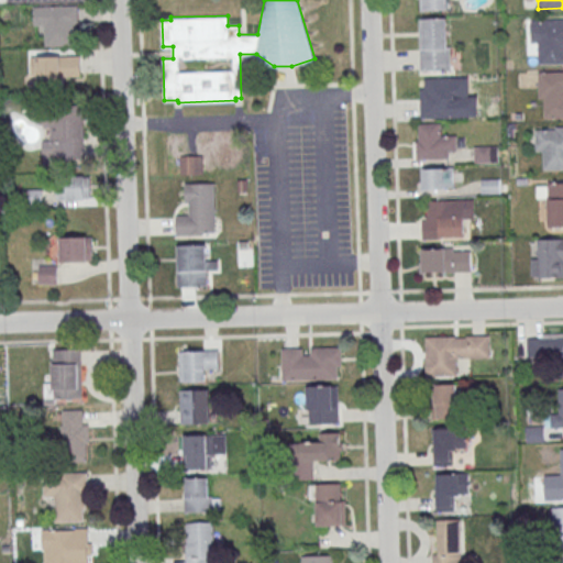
[(34,7),(34,28),(45,28),(45,46),(78,46),(78,6),(34,7)]
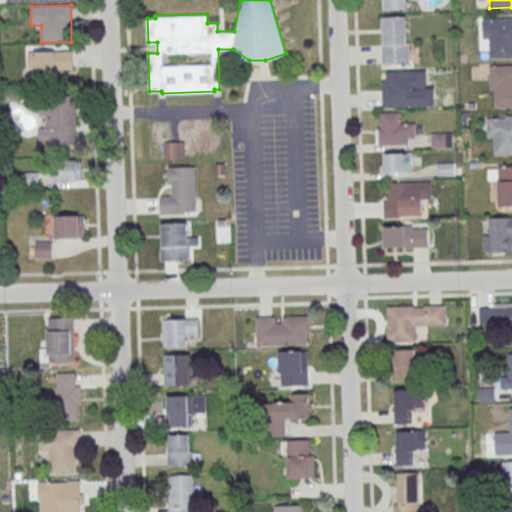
[(381,16),(407,16),(408,42),(410,42),(410,63),(382,64),(381,16)]
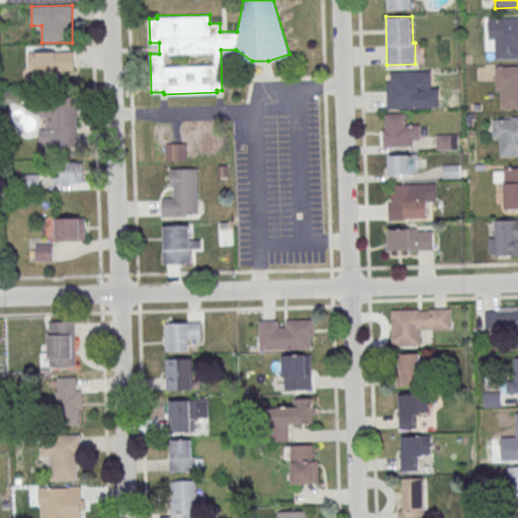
[(488,18),(517,17),(517,58),(495,59),(495,38),(489,39),(488,18)]
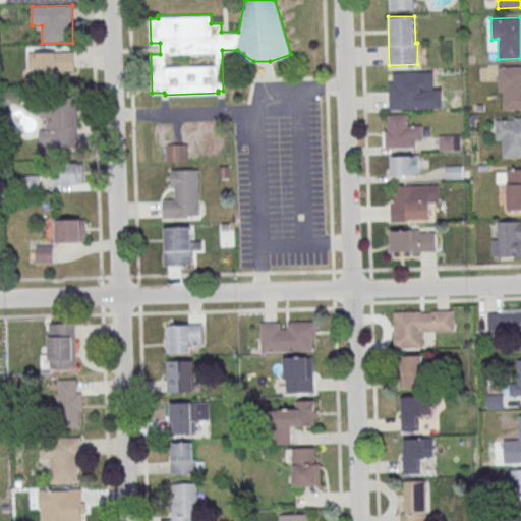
[(74,53),(30,53),(30,74),(74,74),(74,53)]
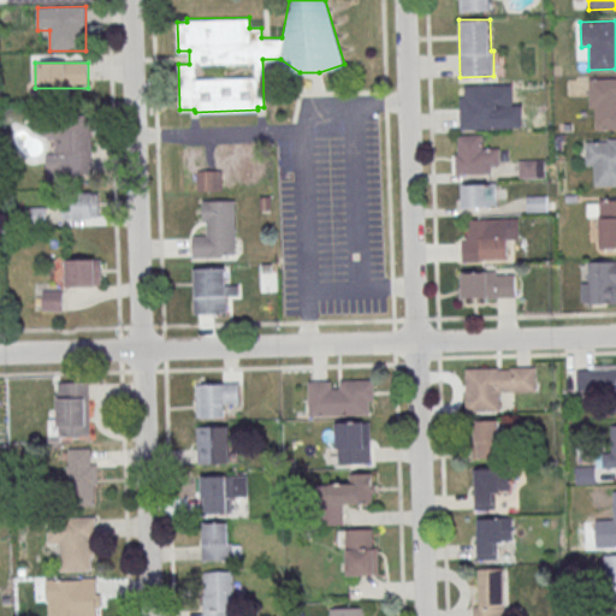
[(588,77),(615,77),(615,129),(596,130),(596,107),(588,107),(588,77)]
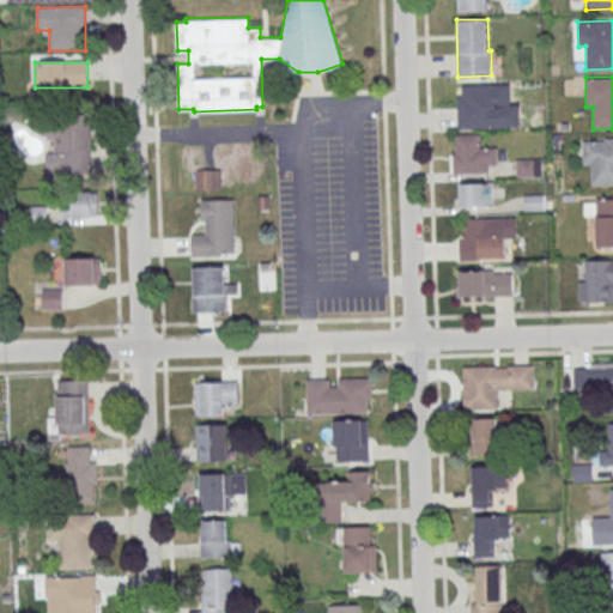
[(457,83),(457,128),(504,128),(504,98),(492,98),(492,83),(457,83)]
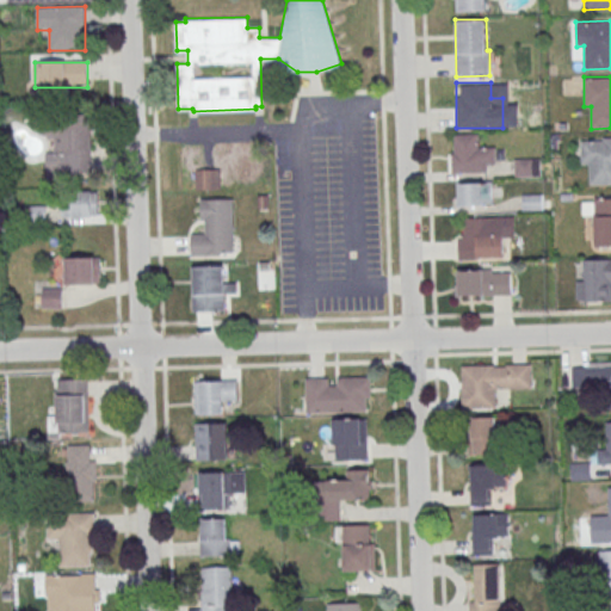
[(91,115),(47,116),(47,141),(54,141),(54,156),(69,155),(69,173),(92,173),(91,115)]
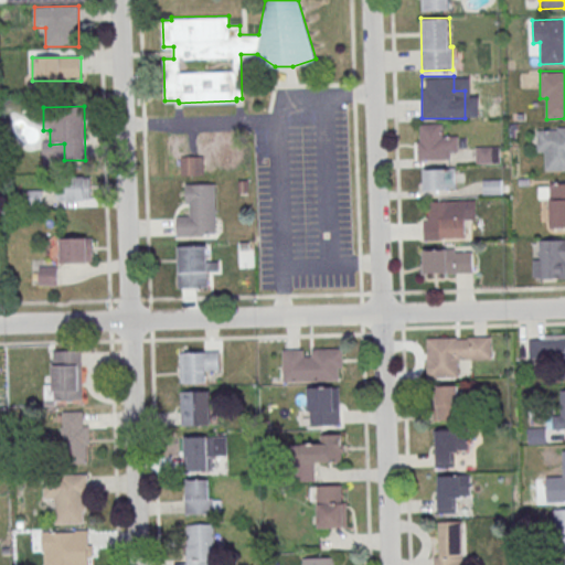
[(458,159),(458,135),(445,135),(445,124),(417,124),(417,159),(458,159)]
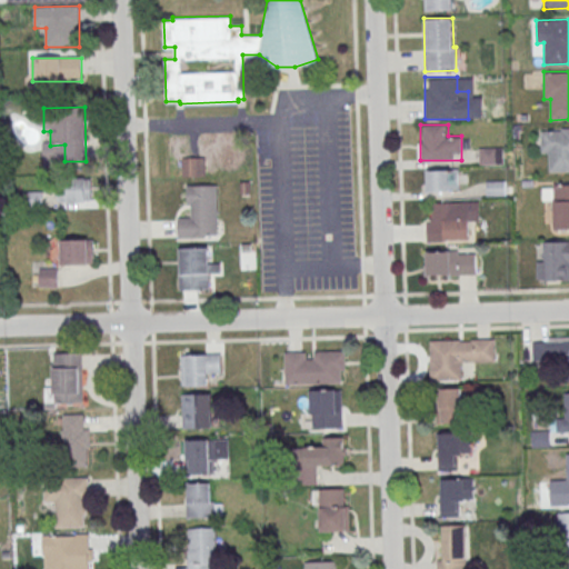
[(561,127),(568,127),(568,170),(549,171),(549,151),(541,152),(540,130),(561,130),(561,127)]
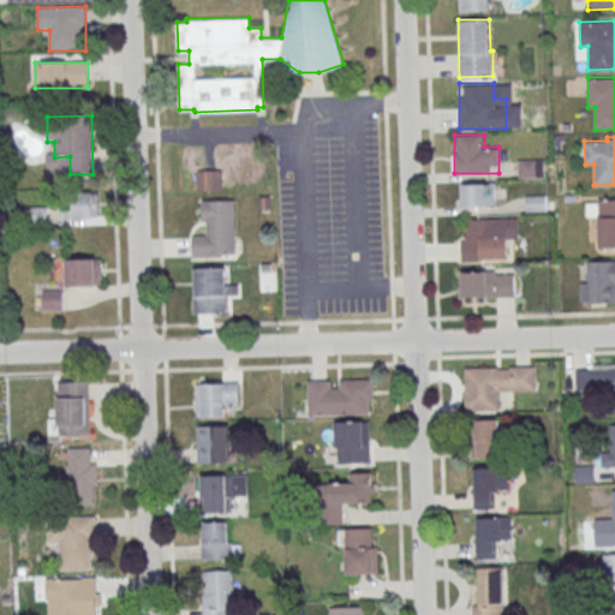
[(519,177),(544,177),(544,159),(519,159),(519,177)]
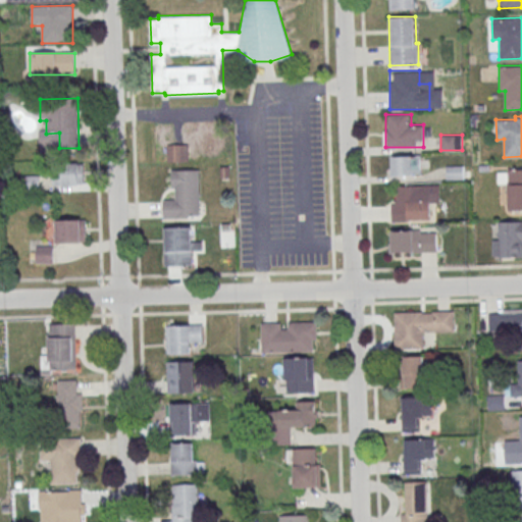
[(189,144),(167,144),(167,160),(189,160),(189,144)]
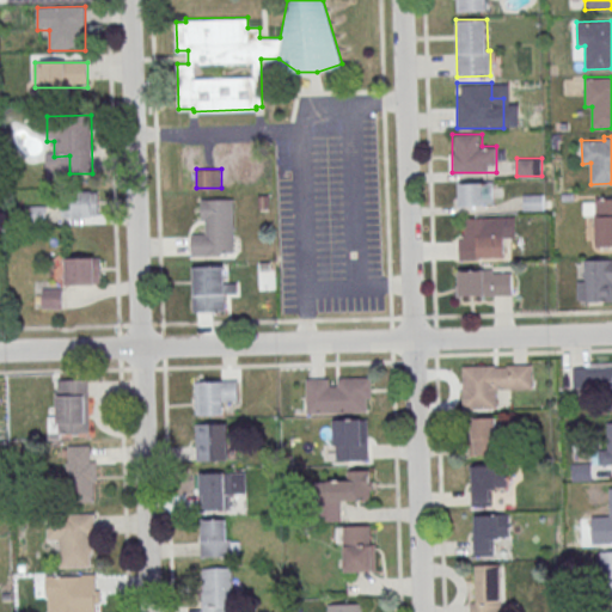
[(494,182),(458,182),(458,206),(494,206),(494,182)]
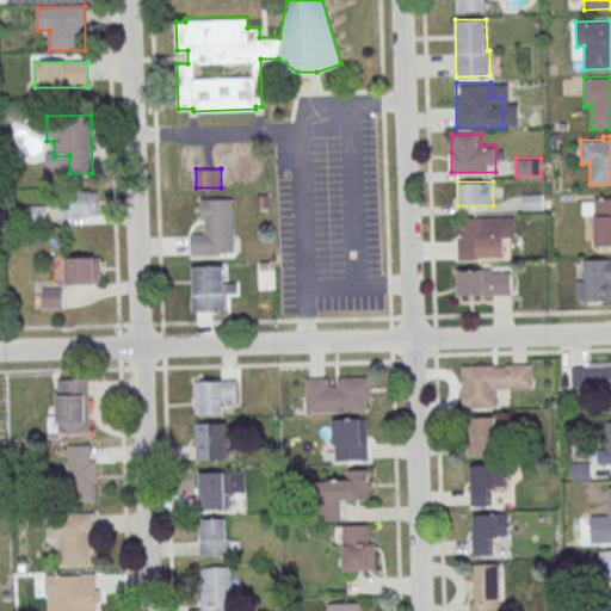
[(97,217),(97,192),(63,192),(63,217),(97,217)]
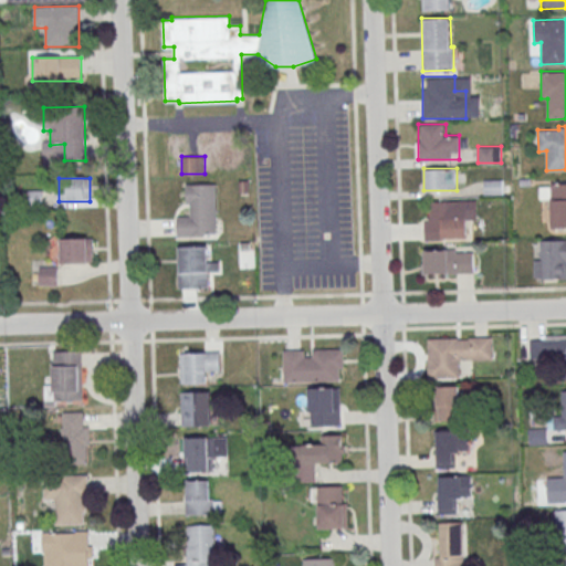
[(565,227),(565,182),(540,184),(540,199),(552,199),(552,228),(565,227)]
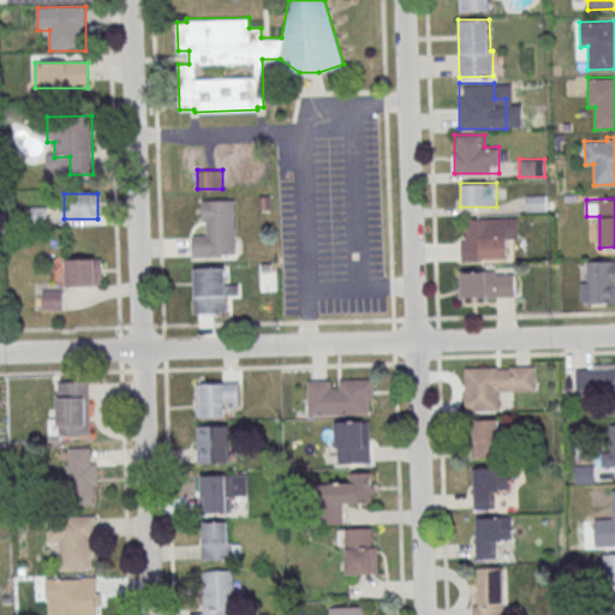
[(236,199),(203,199),(203,233),(192,233),(192,256),(236,256),(236,199)]
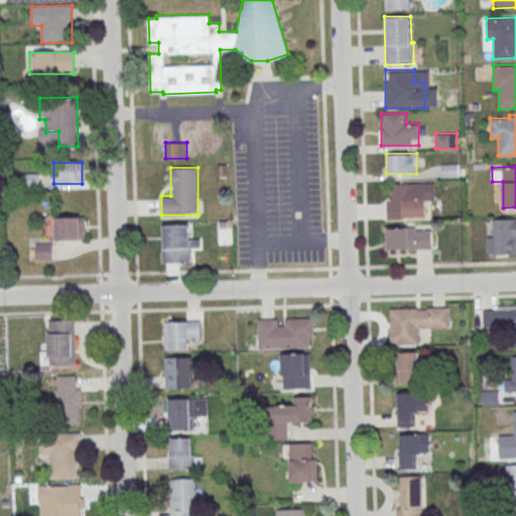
[(425,218),(425,182),(387,182),(387,218),(425,218)]
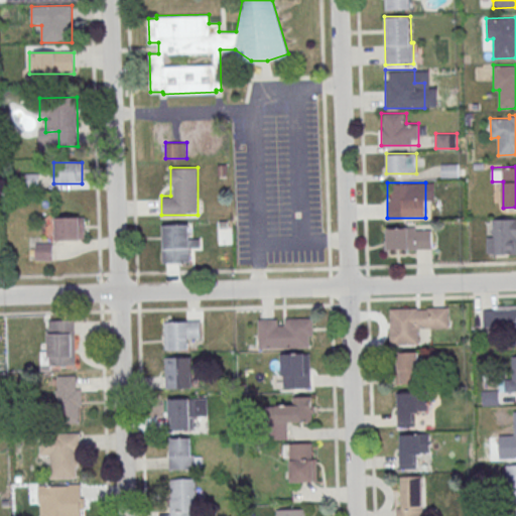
[(492,218),(515,217),(515,253),(493,254),(493,252),(488,252),(488,236),(492,236),(492,218)]
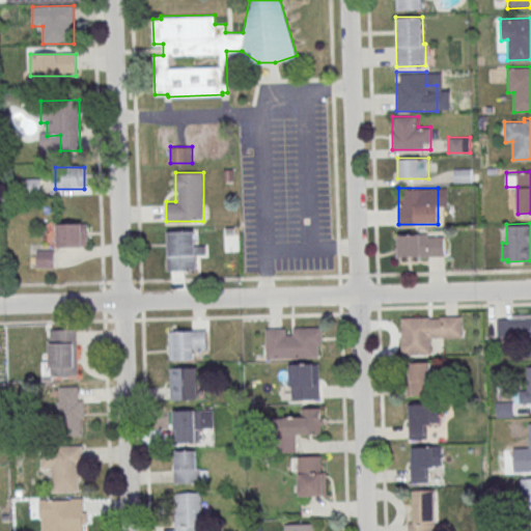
[(57,248),(87,248),(87,224),(57,224),(57,248)]
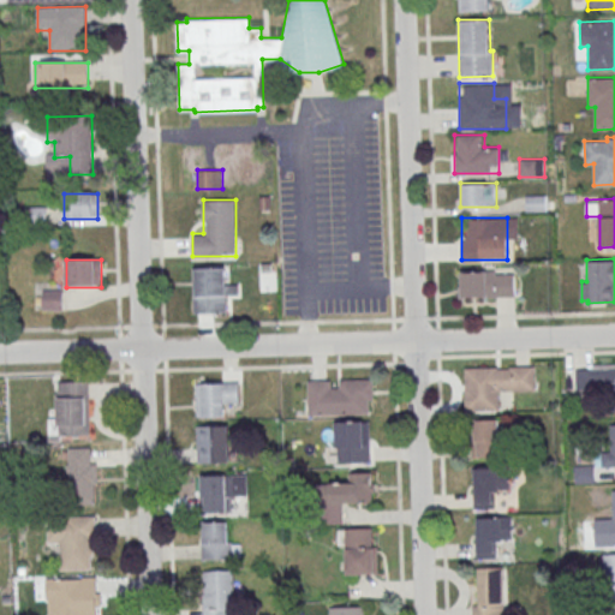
[(193,312),(227,312),(227,296),(238,296),(238,285),(227,285),(227,267),(193,267),(193,312)]
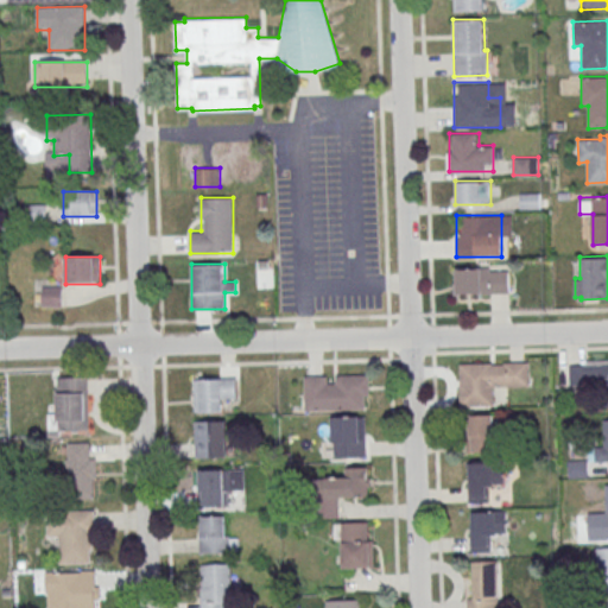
[(455,267),(455,293),(510,293),(510,267),(455,267)]
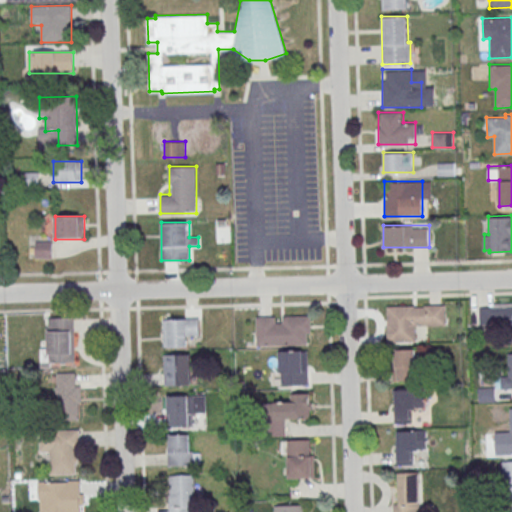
[(51,242),(35,242),(35,258),(51,258),(51,242)]
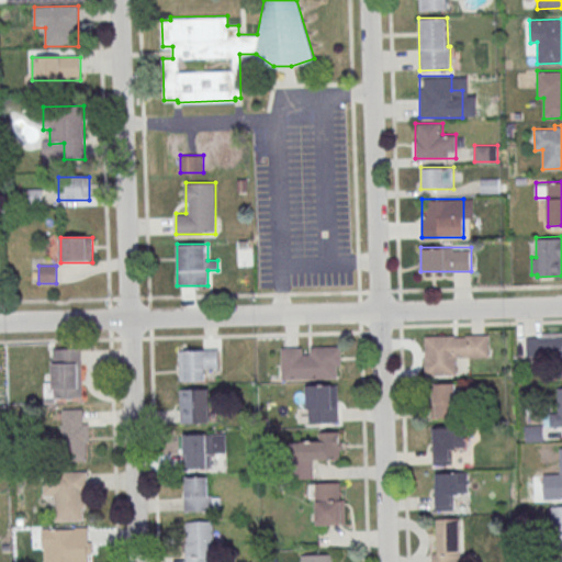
[(561,332),(526,333),(526,357),(561,356),(561,332)]
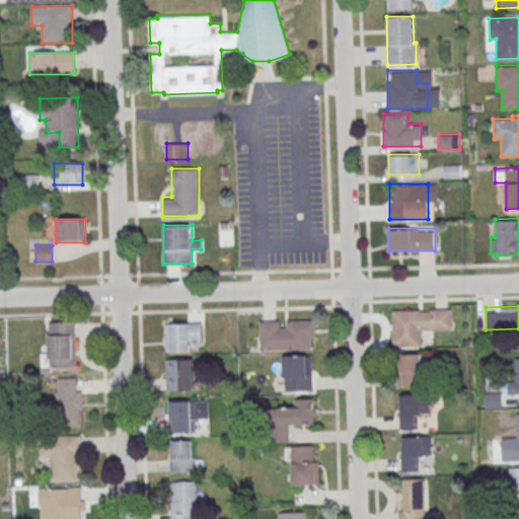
[(391,309),(451,308),(452,328),(421,329),(421,346),(392,346),(391,309)]
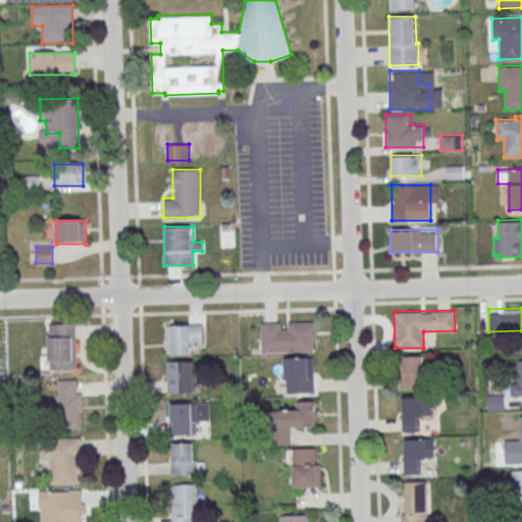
[(260,322),(261,352),(317,352),(317,321),(260,322)]
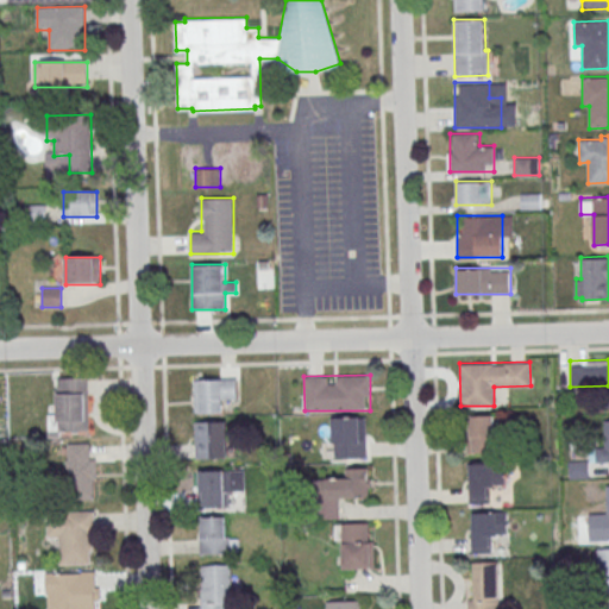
[(52,380),(54,433),(87,433),(86,378),(52,380)]
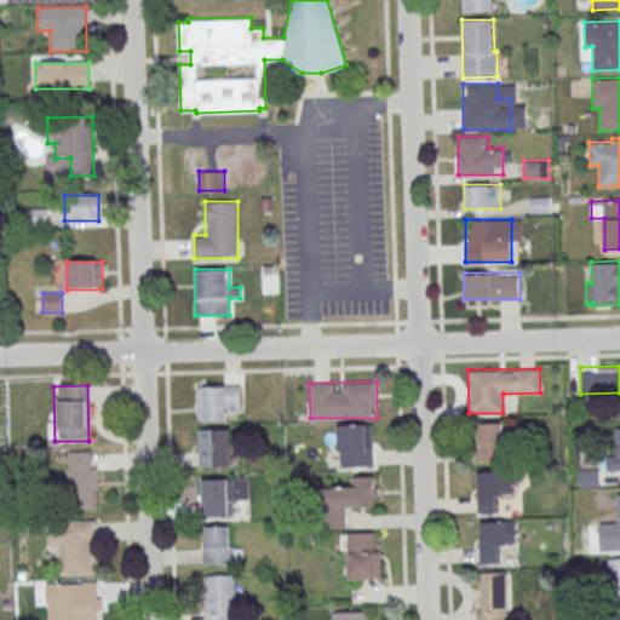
[(199,419),(229,419),(229,406),(241,406),(241,386),(199,386),(199,419)]
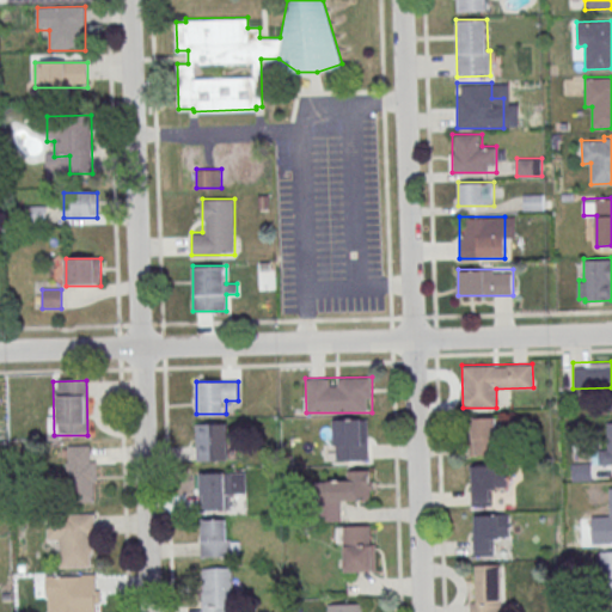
[(497,454),(497,417),(469,417),(469,454),(497,454)]
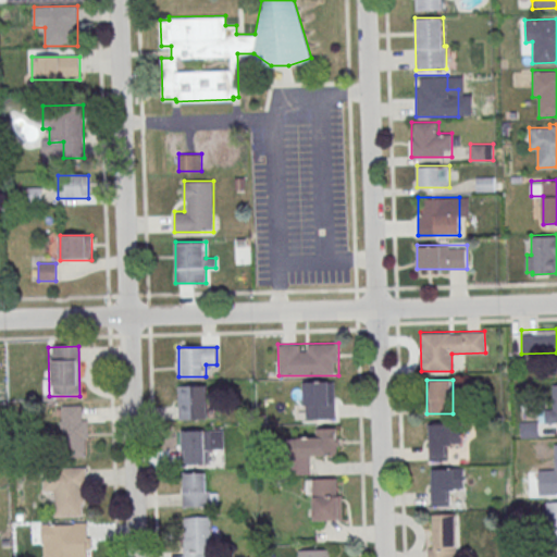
[(334,419),(334,381),(304,381),(304,419),(334,419)]
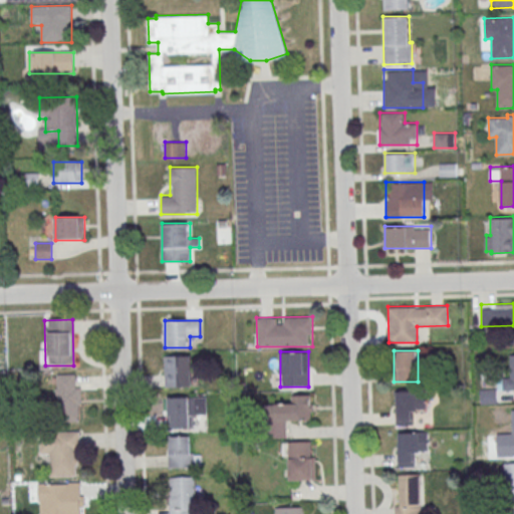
[(191,355),(165,355),(165,386),(191,386),(191,355)]
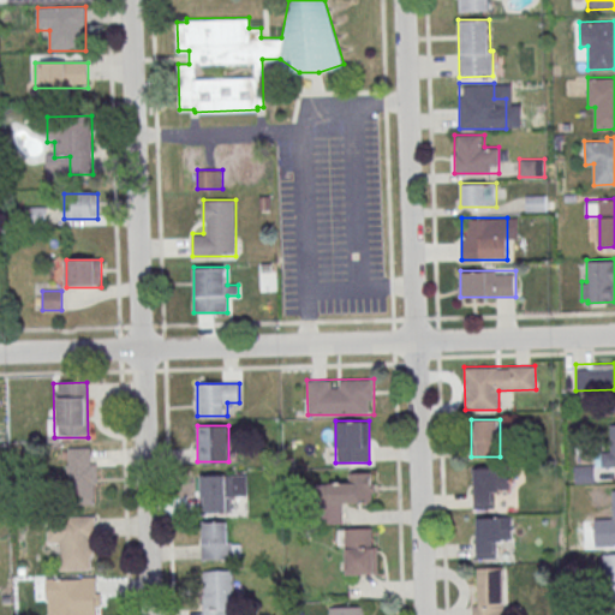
[(95,505),(95,448),(69,448),(69,505),(95,505)]
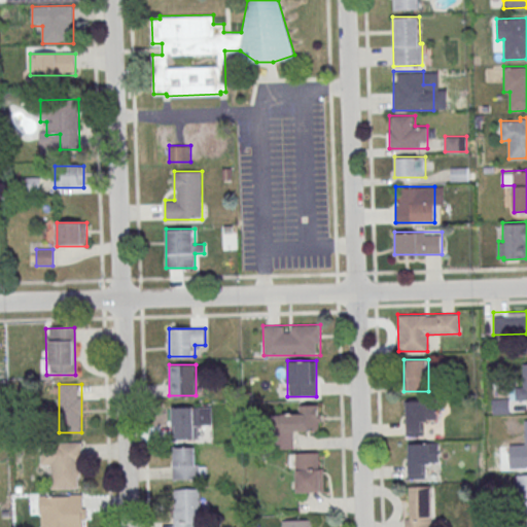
[(407,399),(437,398),(438,420),(423,420),(423,434),(406,435),(405,412),(407,412),(407,399)]
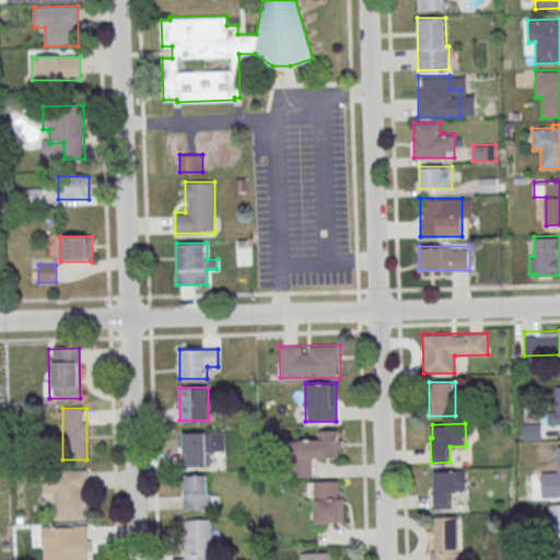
[(543,423),(524,423),(524,440),(543,440),(543,423)]
